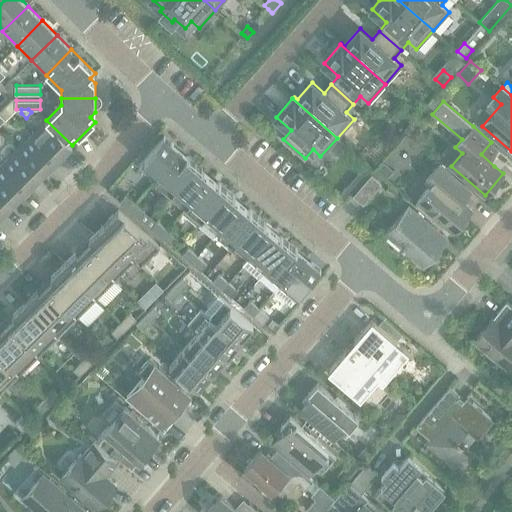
[(57,159),(72,145),(46,120),(32,134),(57,159)]
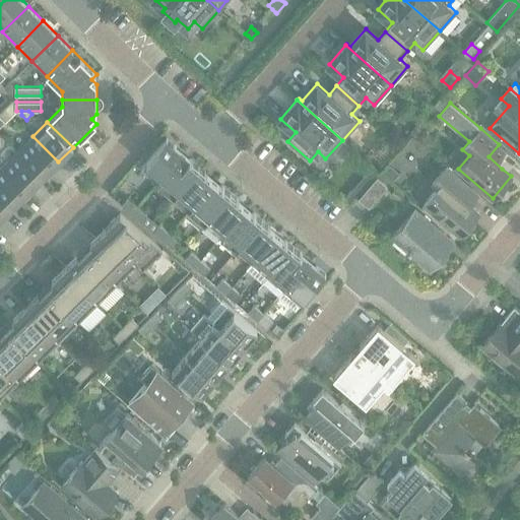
[(44,177),(58,161),(33,136),(17,151),(44,177)]
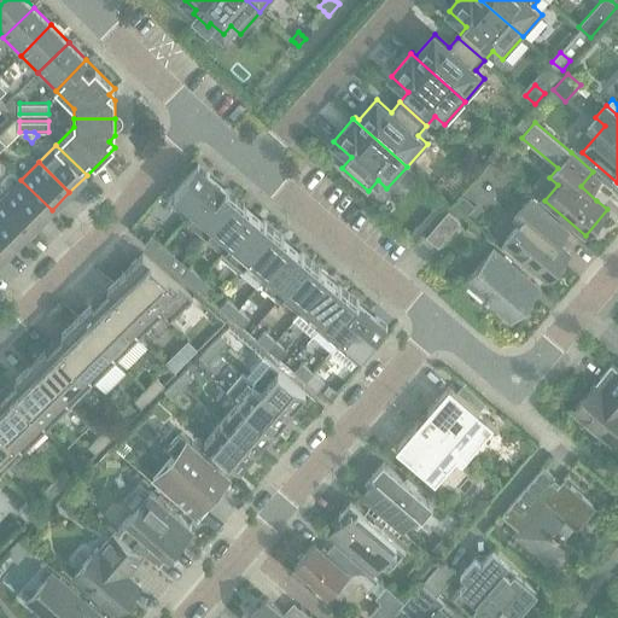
[(187,217),(217,181),(198,164),(168,200),(187,217)]
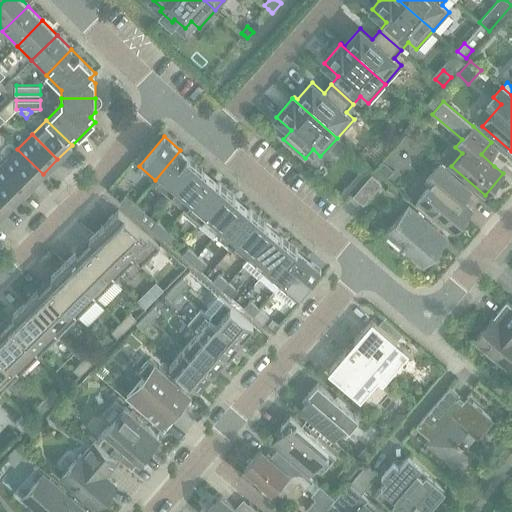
[(28,189),(43,174),(17,149),(3,163),(28,189)]
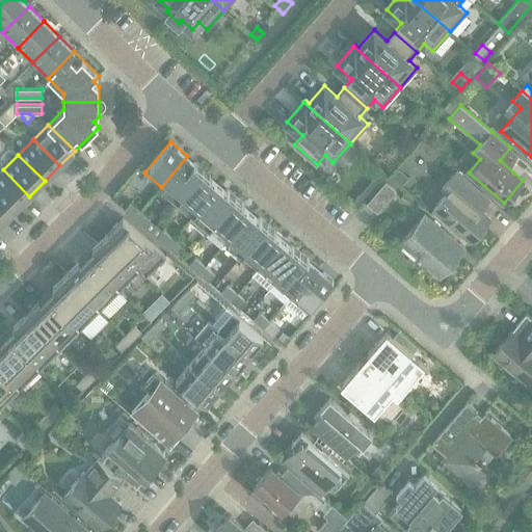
[(177,201),(203,169),(187,156),(161,187),(177,201)]
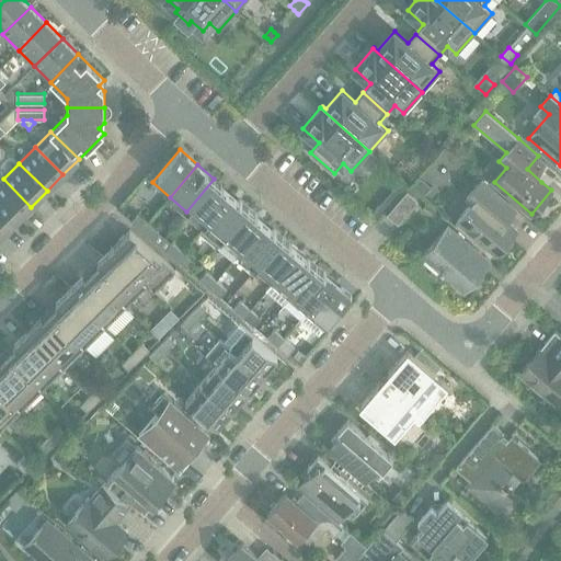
[(0,207),(14,222),(31,207),(3,179),(0,181),(0,207)]
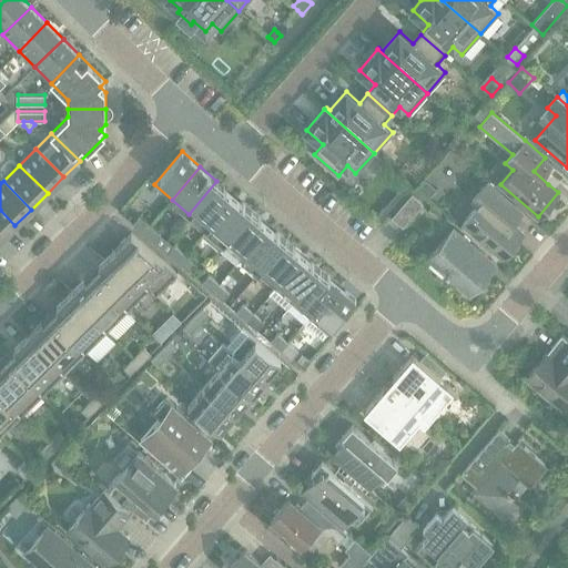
[(206,229),(234,196),(216,181),(189,214),(206,229)]
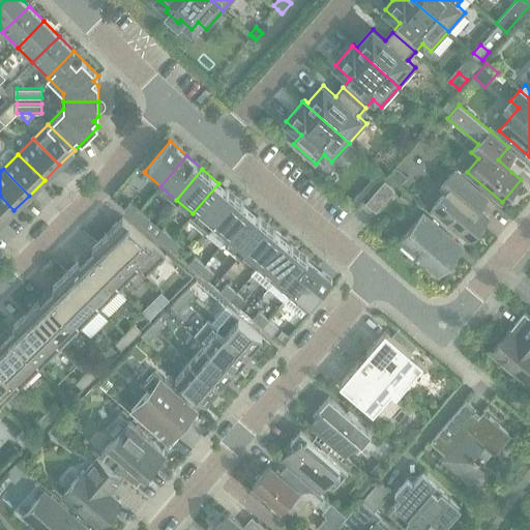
[(407,177),(398,170),(392,176),(402,184),(407,177)]
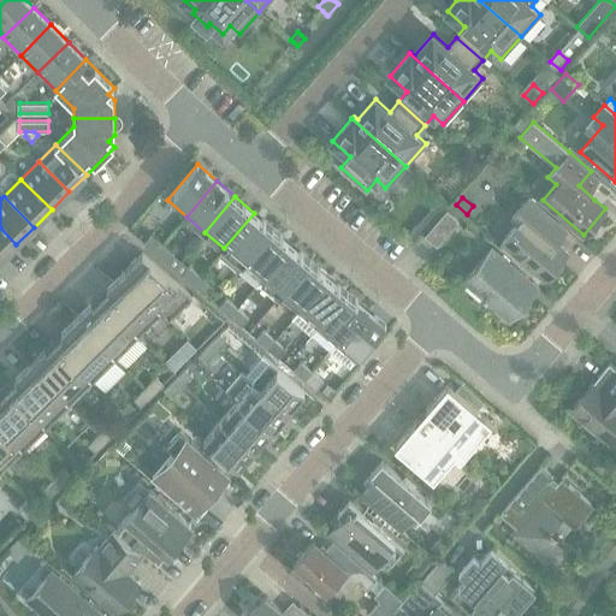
[(545,279),(568,253),(548,235),(558,223),(528,197),(511,218),(519,223),(502,242),(545,279)]
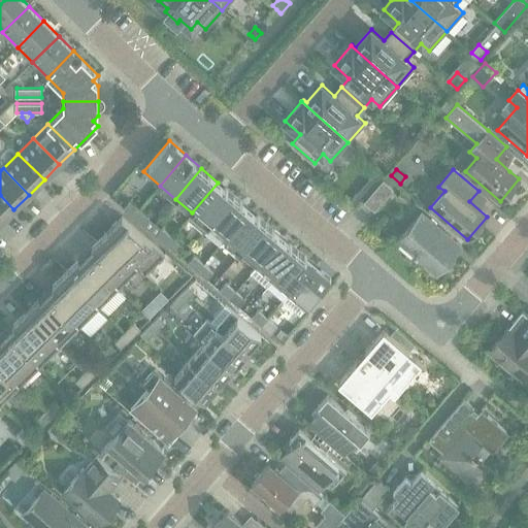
[(374,210),(394,189),(383,179),(364,201),(374,210)]
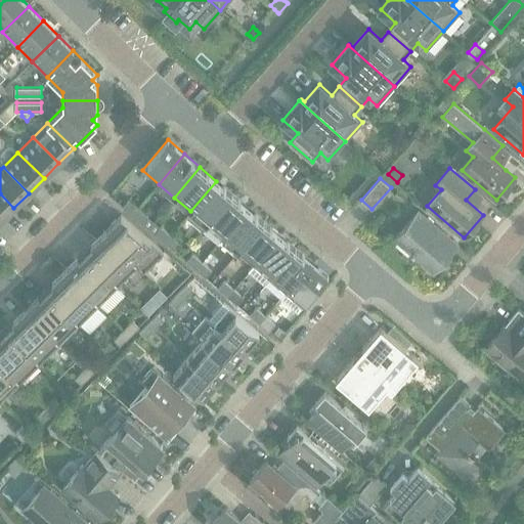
[(207,224),(231,194),(216,181),(190,211),(186,216),(202,229),(207,224)]
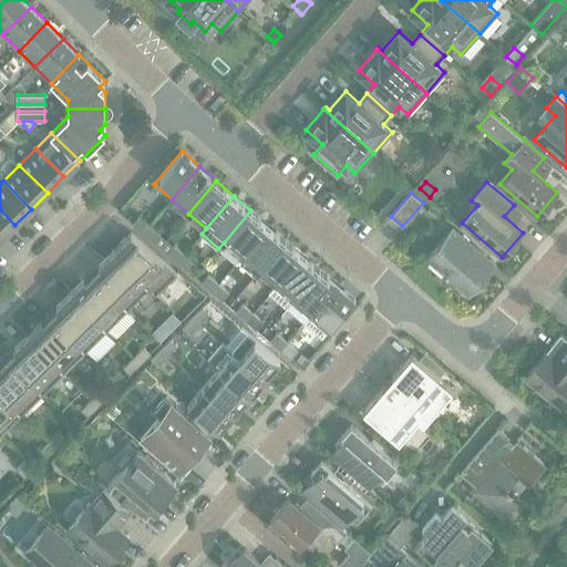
[(0,239),(14,225),(0,209),(0,239)]
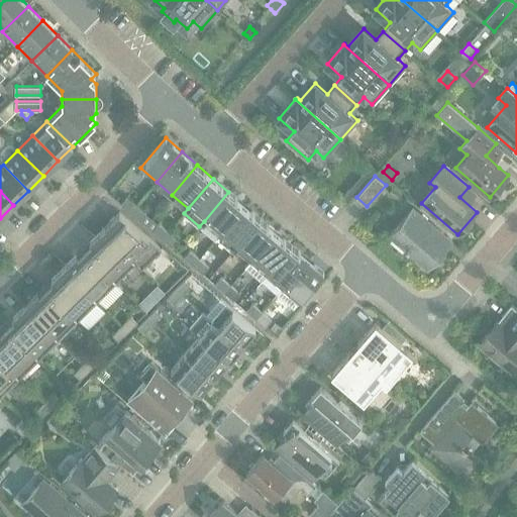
[(219,234),(244,205),(228,192),(204,221),(219,234)]
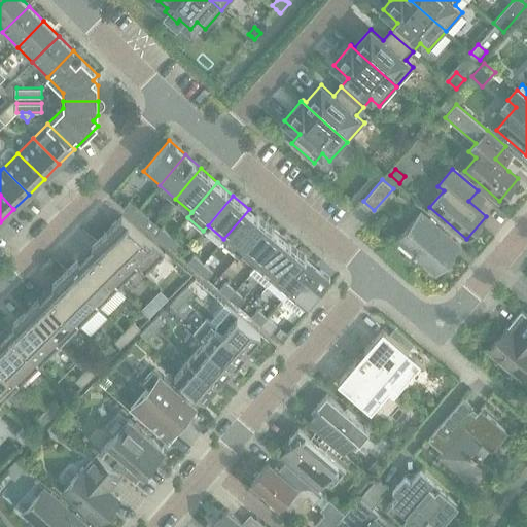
[(133,216),(139,209),(130,201),(124,208),(133,216)]
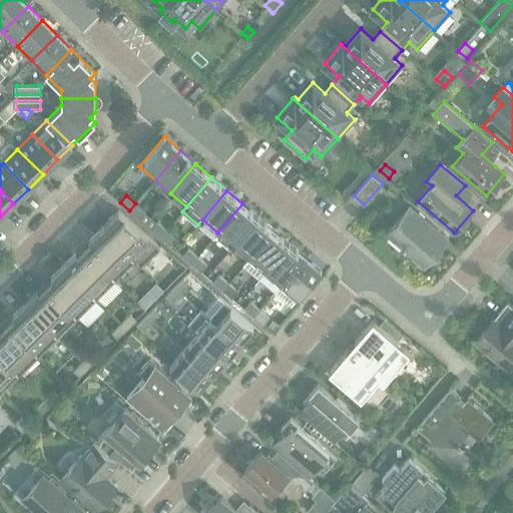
[(150,216),(145,211),(135,203),(129,210),(145,223),(150,216)]
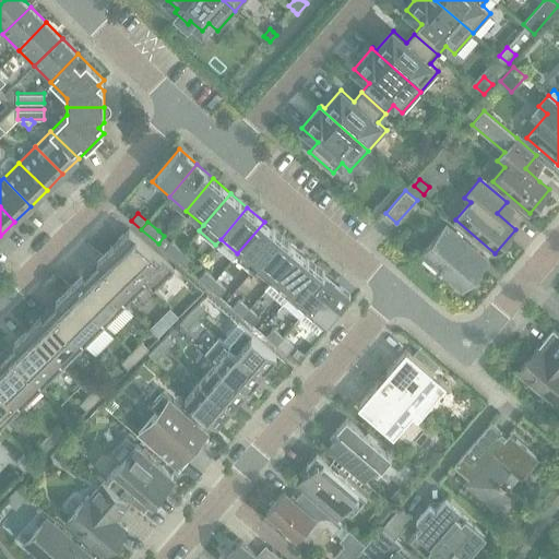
[(254,269),(282,236),(264,222),(237,253),(254,269)]
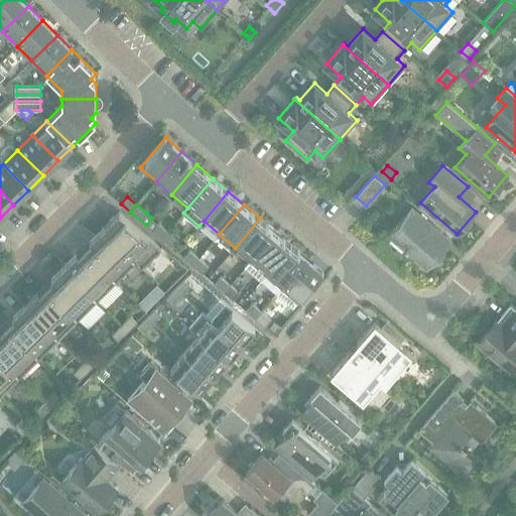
[(426,268),(449,241),(411,208),(388,235),(392,238),(390,241),(401,251),(404,248),(426,268)]
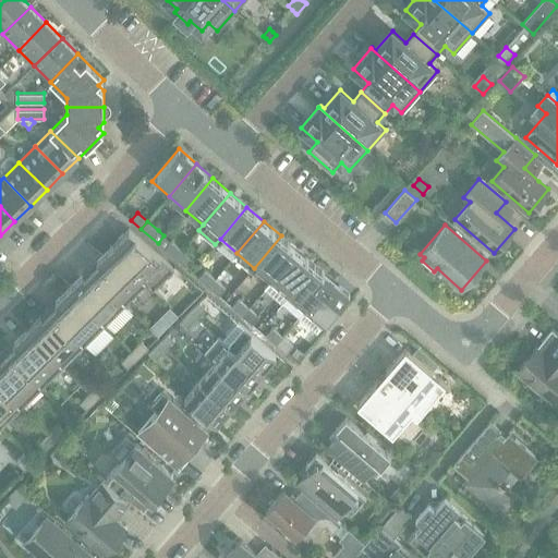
[(174,268),(168,263),(129,229),(110,246),(146,283),(153,289),(174,268)]
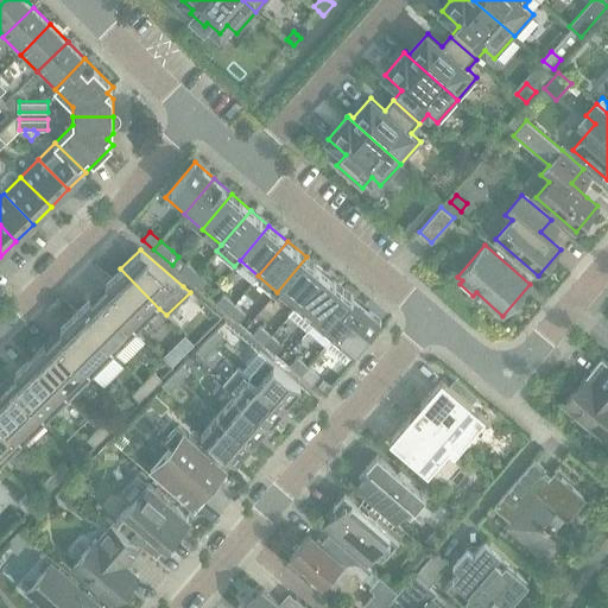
[(197,272),(187,263),(178,257),(172,265),(190,280),(197,272)]
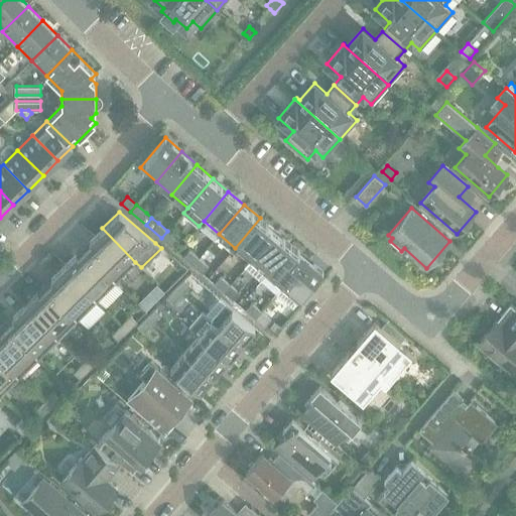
[(250,261),(275,232),(260,218),(235,248),(250,261)]
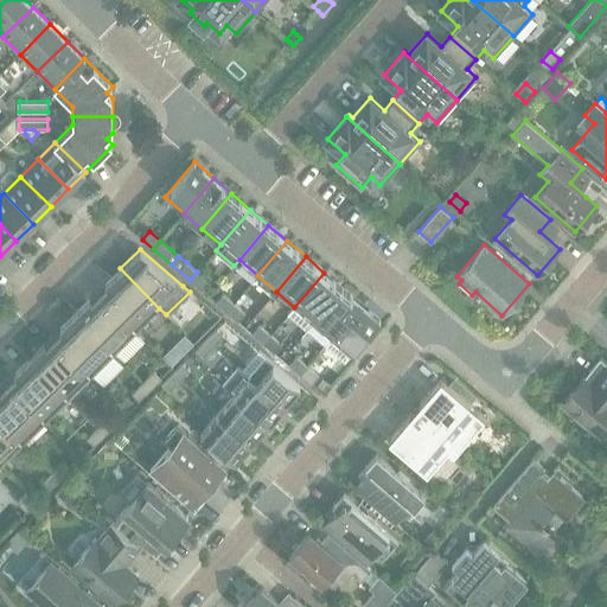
[(136,331),(159,308),(120,268),(106,283),(108,286),(101,294),(136,331)]
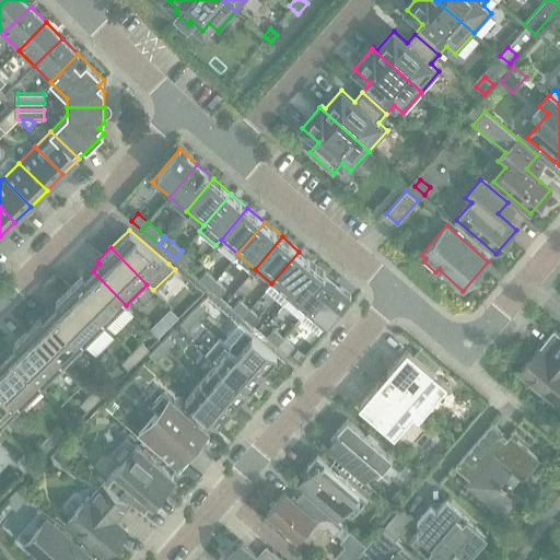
[(182,251),(175,258),(186,267),(193,260),(182,251)]
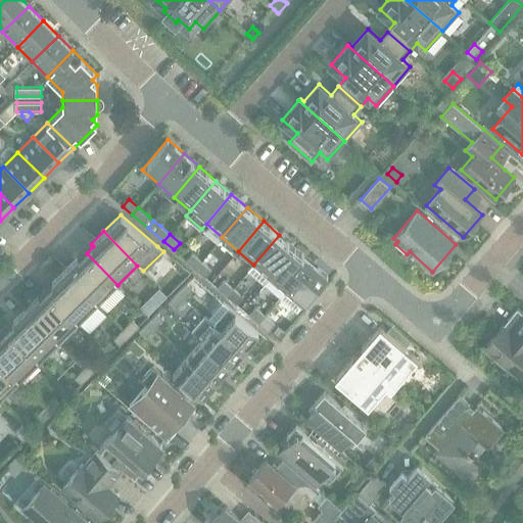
[(279,235),(253,265),(247,272),(264,285),(295,248),(279,235)]
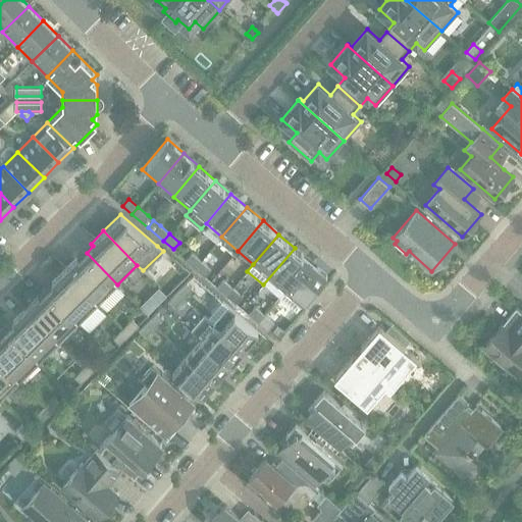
[(310,261),(295,248),(263,284),(279,298),(310,261)]
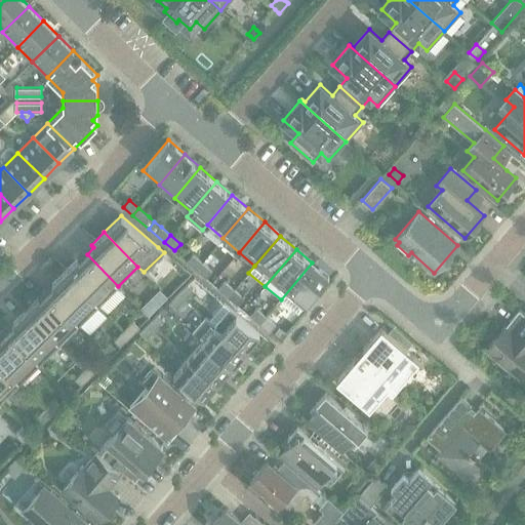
[(98,306),(118,286),(87,254),(80,260),(77,258),(65,271),(98,306)]
